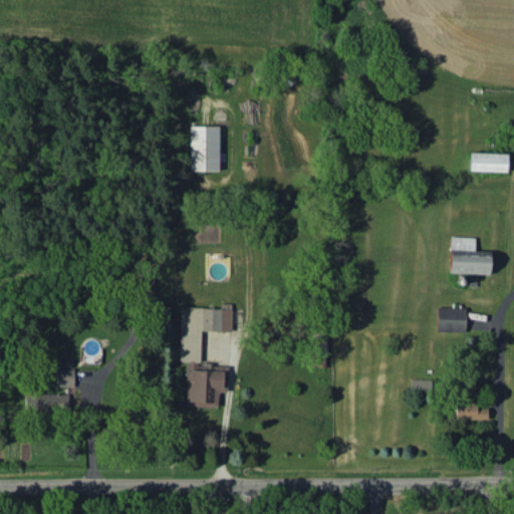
[(218,125),(189,125),(189,170),(218,170),(218,125)]
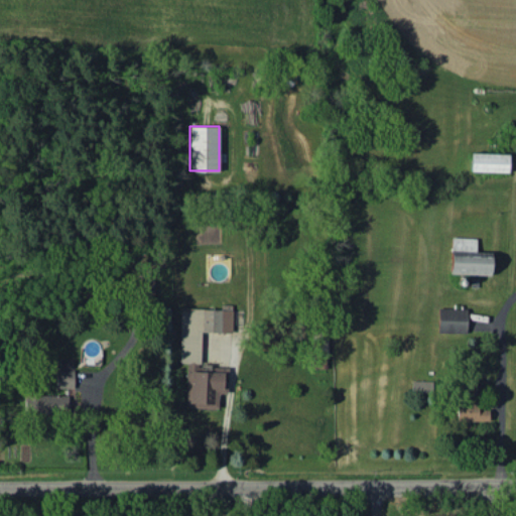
[(507,171),(508,153),(471,152),(470,170),(507,171)]
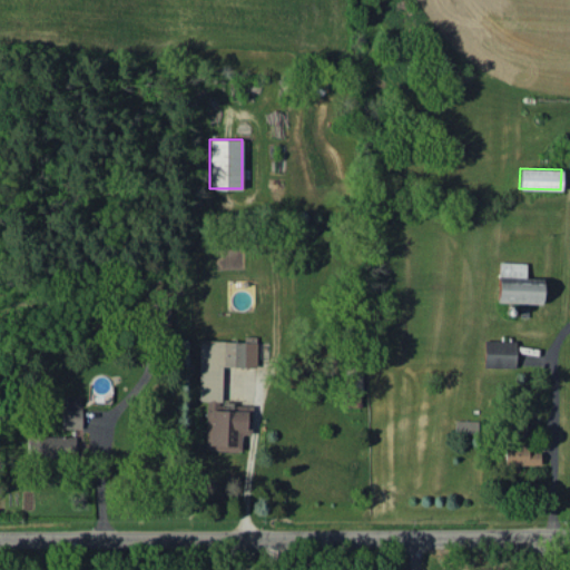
[(497,302),(541,303),(542,278),(526,277),(526,263),(498,262),(497,302)]
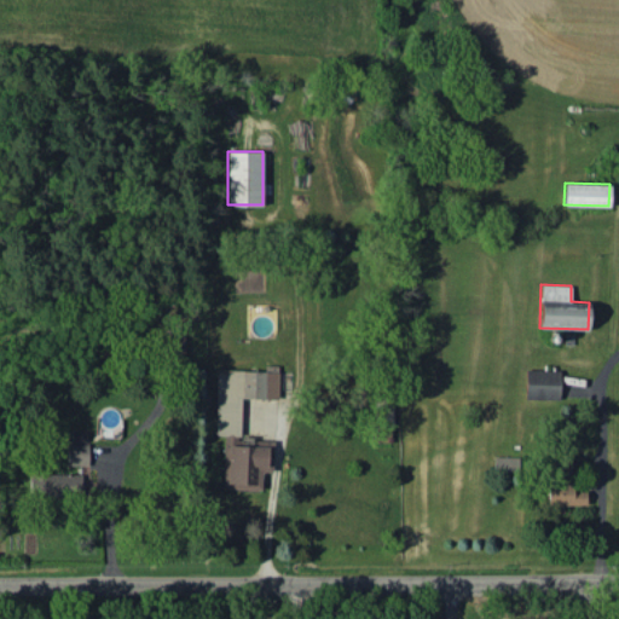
[(241,435),(241,398),(278,398),(279,365),(265,365),(265,370),(217,369),(215,434),(241,435)]
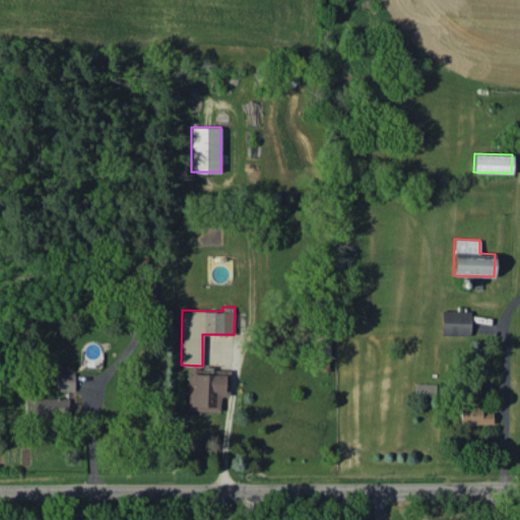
[(441,334),(469,336),(470,311),(442,310),(441,334)]
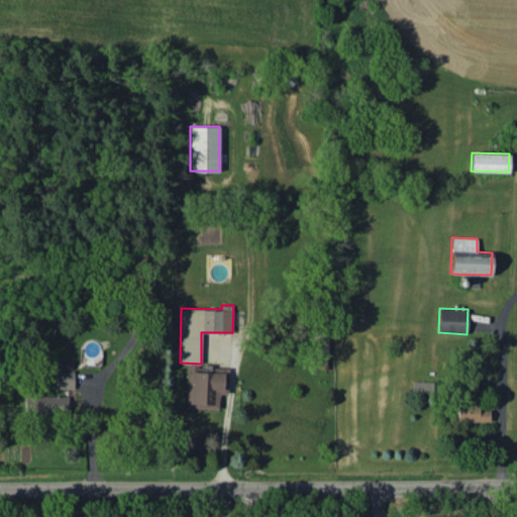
[(72,358),(59,359),(59,370),(72,370),(72,358)]
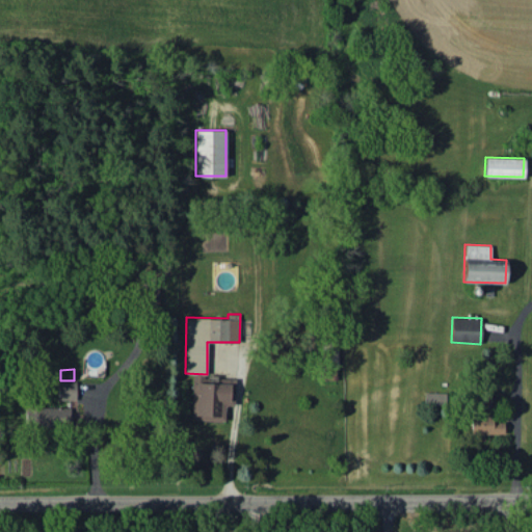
[(191,419),(224,420),(224,404),(234,405),(235,378),(218,378),(218,382),(192,381),(191,419)]
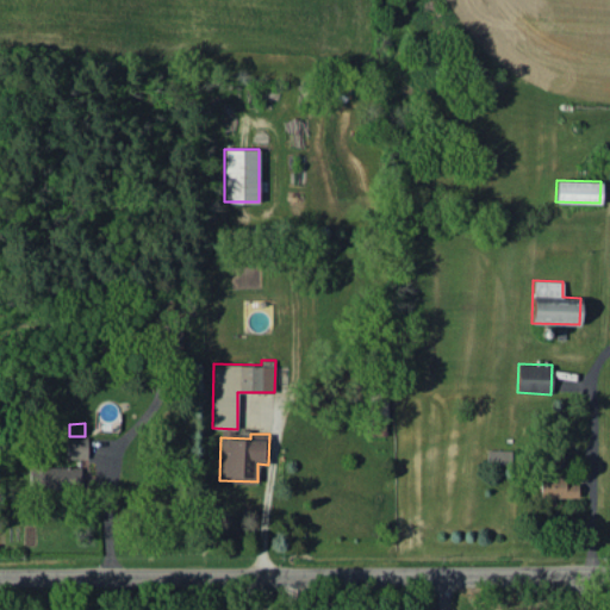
[(87,437),(67,437),(66,458),(87,459),(87,437)]
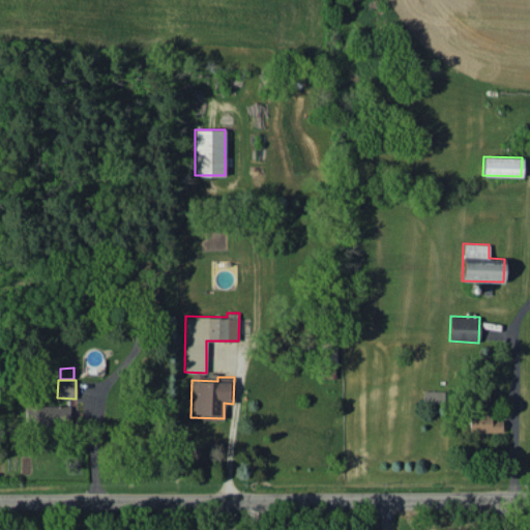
[(422,404),(444,405),(444,390),(423,390),(422,404)]
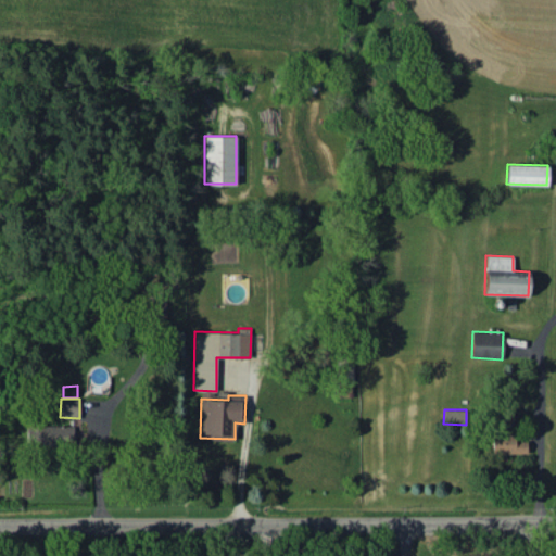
[(73,426),(36,425),(36,444),(73,445),(73,426)]
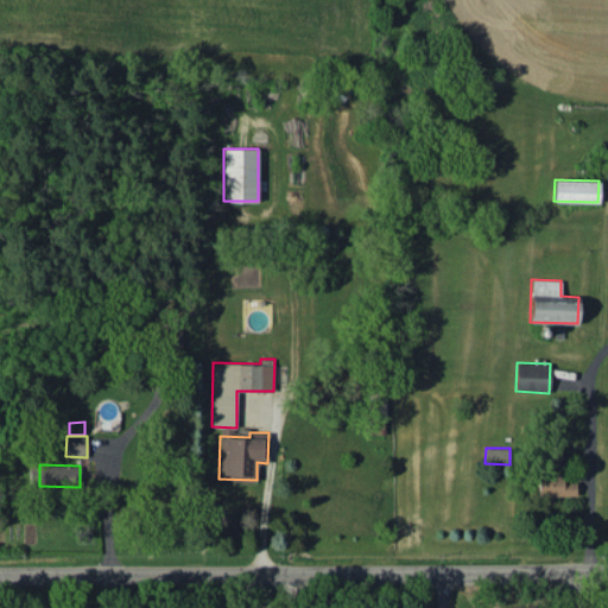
[(575,495),(575,482),(562,482),(562,474),(538,474),(538,496),(575,495)]
